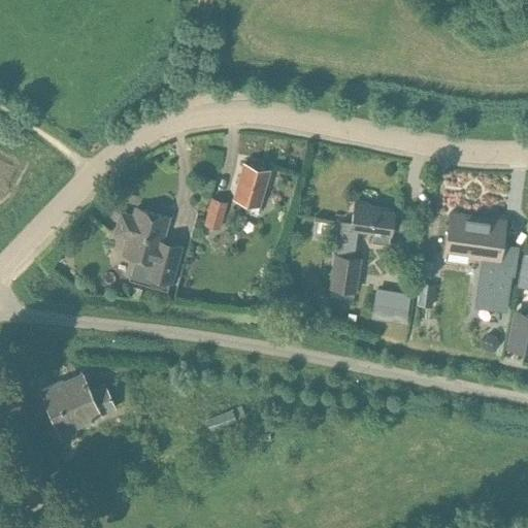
[(269,169),(243,162),(233,198),(248,201),(244,211),(257,215),(269,169)]
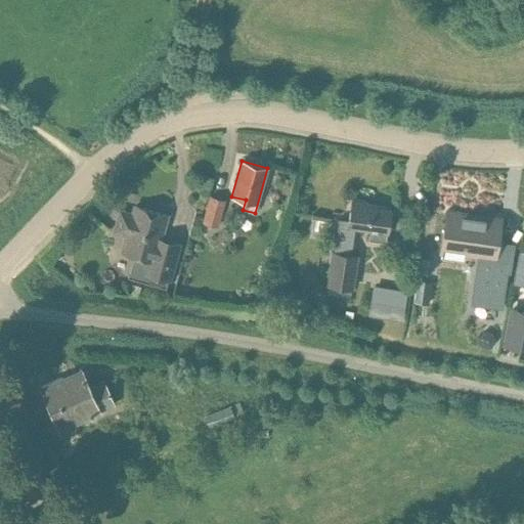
[(217,226),(224,201),(210,197),(203,222),(217,226)]
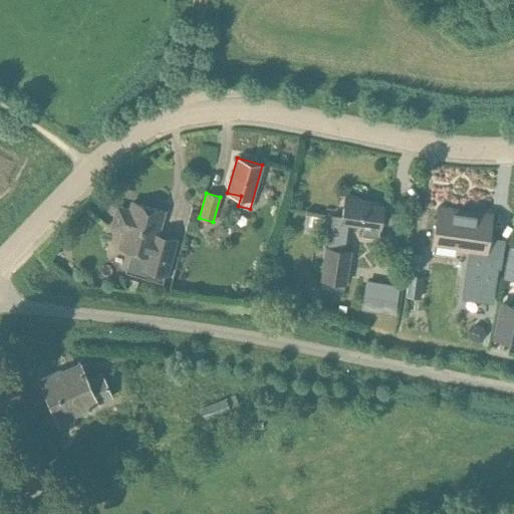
[(326,248),(321,279),(345,283),(350,251),(344,250),(348,223),(363,225),(362,235),(378,238),(383,204),(360,201),(361,198),(345,196),(342,216),(337,216),(332,214),(327,248),(326,248)]
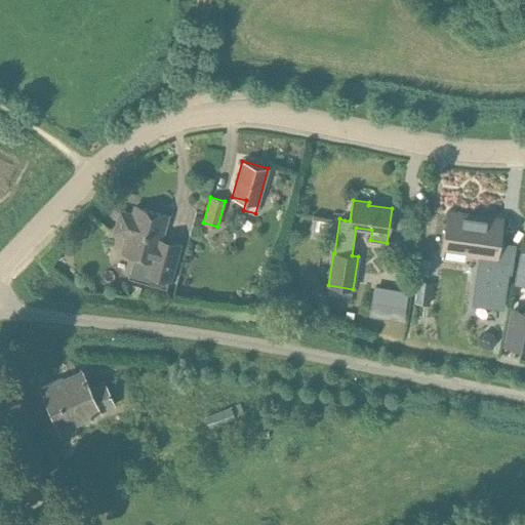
[(166,289),(180,240),(179,239),(174,257),(156,252),(166,215),(135,207),(133,215),(120,211),(115,232),(127,236),(123,252),(153,260),(147,282),(128,277),(128,278),(166,289)]
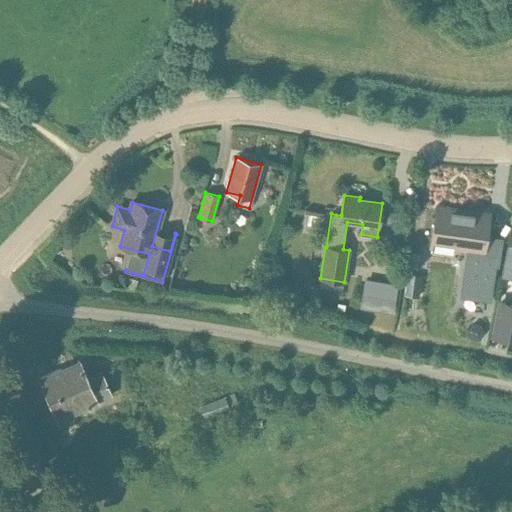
[(437,206),(431,248),(432,248),(433,240),(471,246),(471,251),(483,253),(489,213),(437,206)]
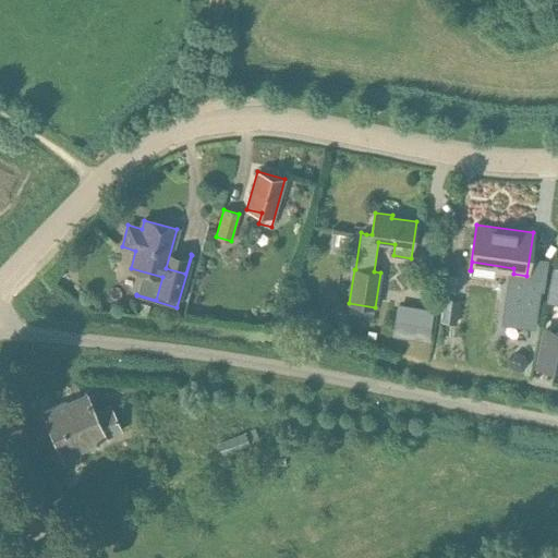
[(507,277),(500,324),(535,328),(542,281),(526,279),(507,277)]
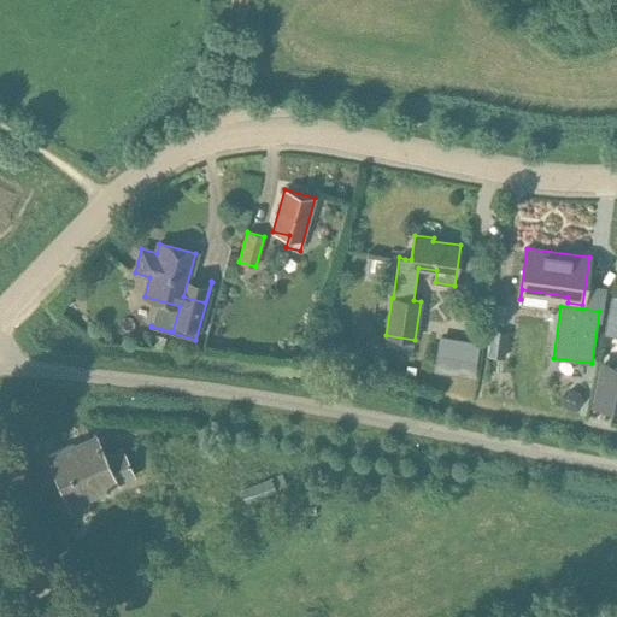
[(480,345),(439,339),(433,375),(474,382),(480,345)]
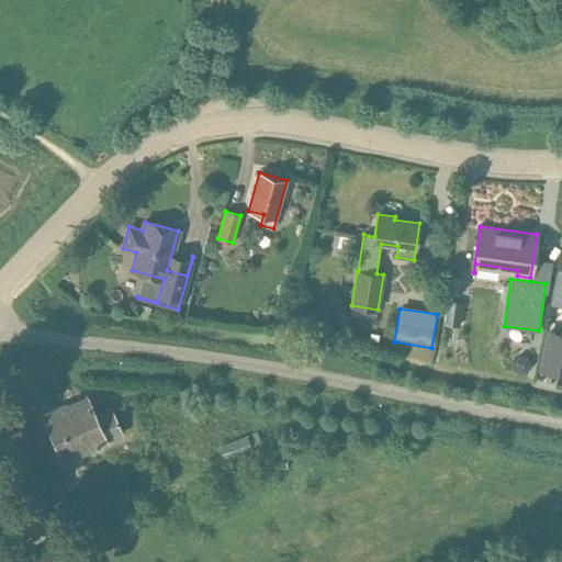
[(561,334),(548,332),(540,370),(561,373),(561,334)]
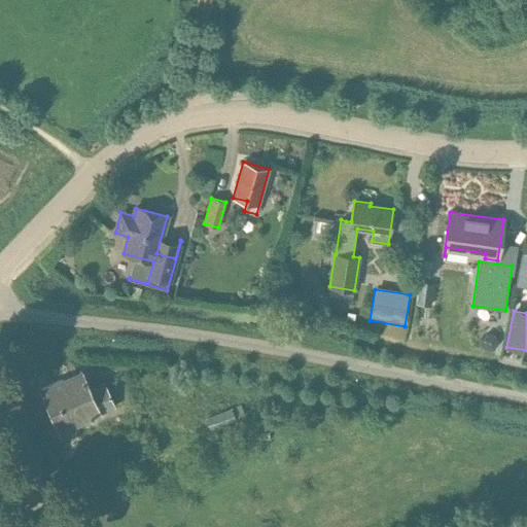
[(414,328),(411,341),(418,343),(422,321),(416,320),(414,328)]
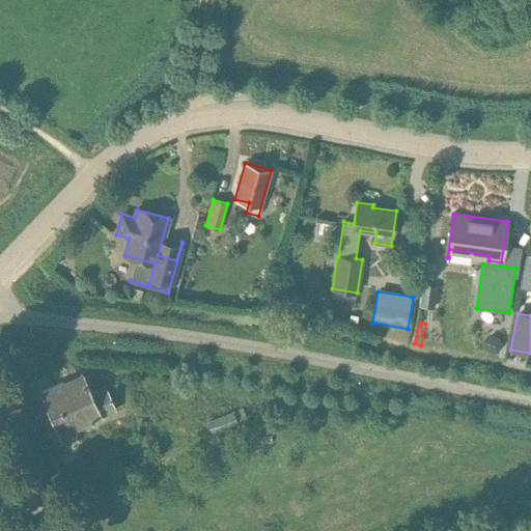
[(116,410),(106,386),(90,393),(82,373),(42,392),(60,435),(116,410)]
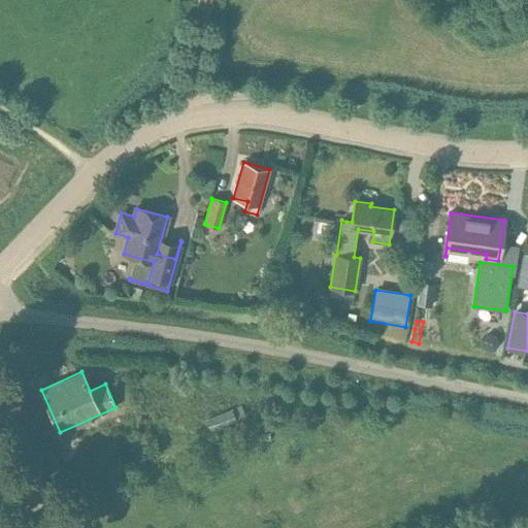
[(137,394),(130,397),(134,406),(141,403),(137,394)]
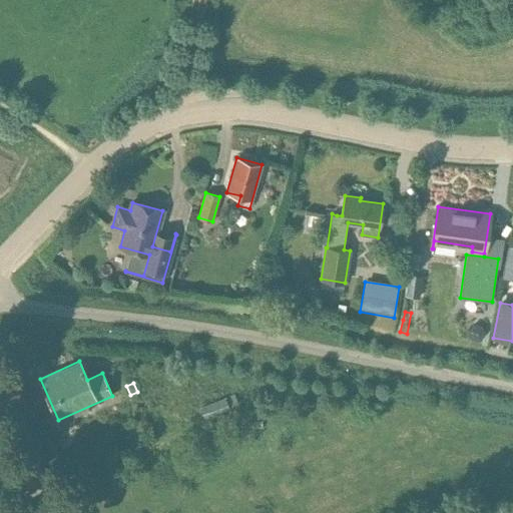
[(234,395),(200,407),(205,420),(230,411),(229,409),(237,405),(234,395)]
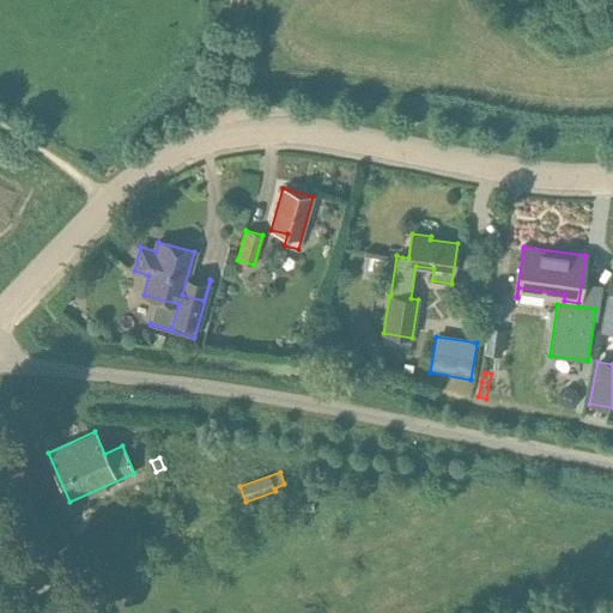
[(26,611),(19,612),(53,612),(48,600),(26,611)]
